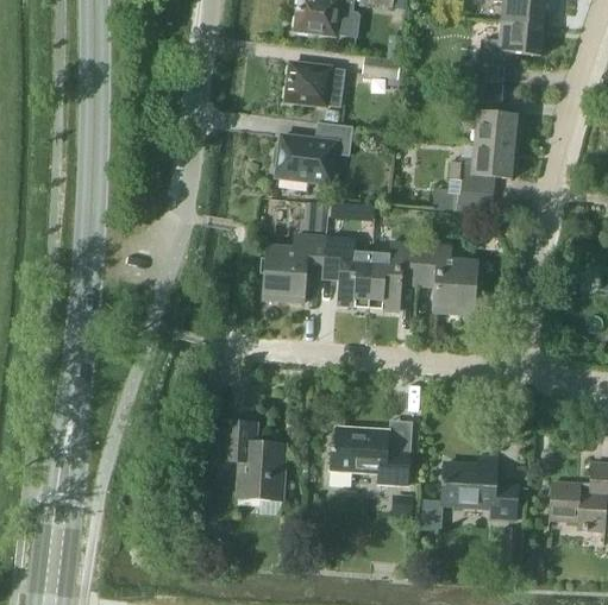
[(299,0),(295,31),(336,36),(336,35),(349,36),(357,37),(361,14),(358,12),(352,11),(353,0),(299,0)]
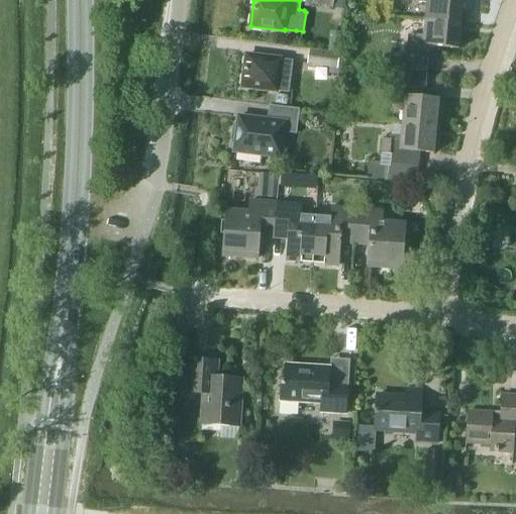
[(426,18),(461,21),(462,0),(412,0),(428,2),(426,18)]
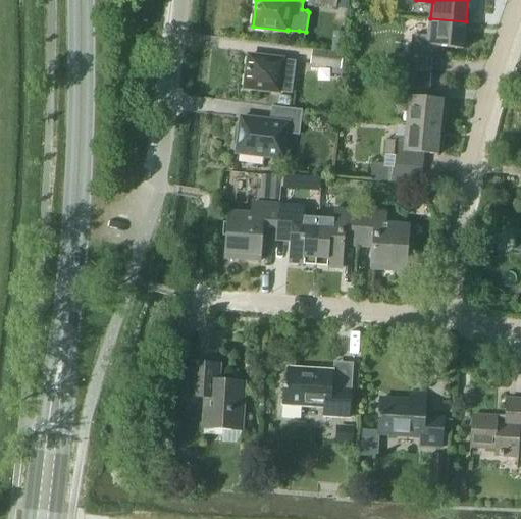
[(466,21),(430,18),(428,36),(413,34),(411,56),(440,59),(443,46),(463,48),(466,21)]
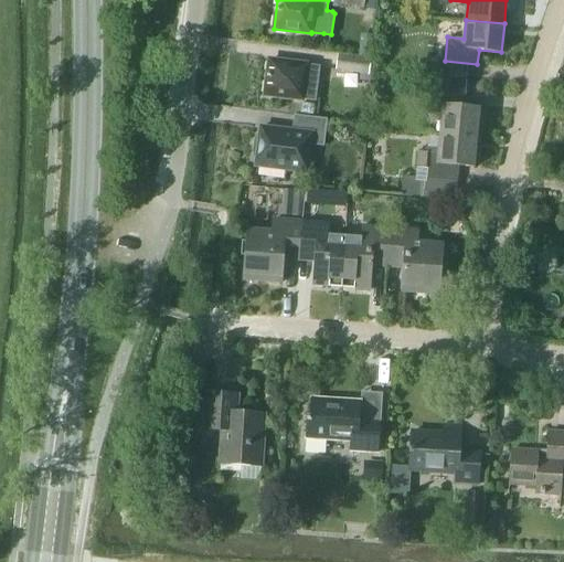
[(380,54),(382,31),(368,30),(366,53),(380,54)]
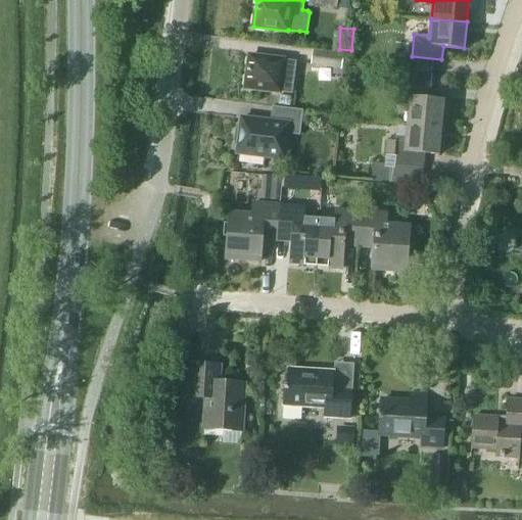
[(344,51),(313,48),(311,63),(342,66),(344,51)]
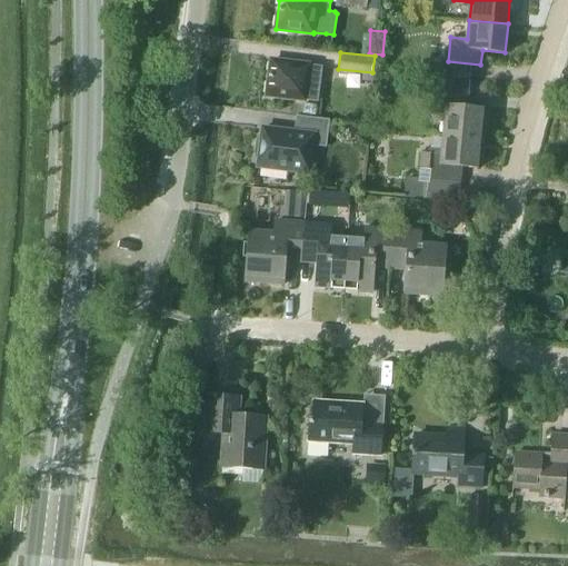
[(309,62),(271,58),(268,93),(304,98),(305,97),(317,99),(321,65),(309,63),(309,62)]
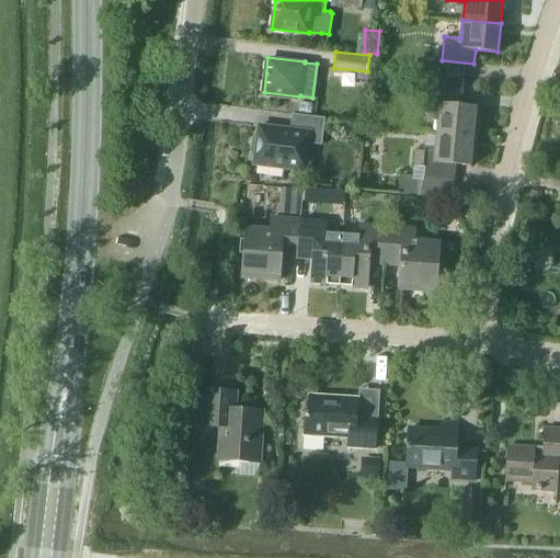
[(440,112),(437,133),(473,136),(477,106),(461,104),(464,90),(433,87),(431,111),(440,112)]
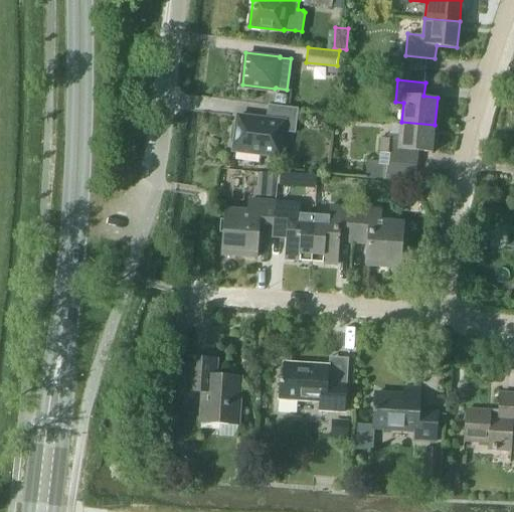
[(299,107),(269,103),(267,118),(237,114),(237,121),(235,121),(232,130),(232,140),(232,142),(234,142),(233,149),(281,155),(284,130),(296,131),(299,107)]
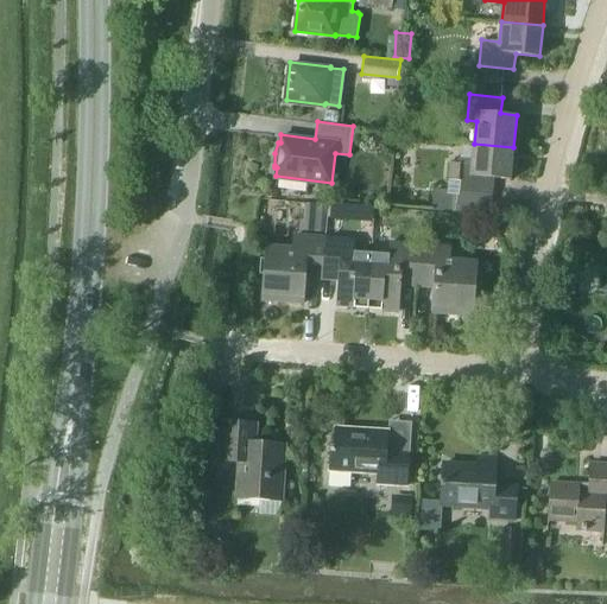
[(513,147),(474,144),(472,164),(449,161),(448,177),(461,178),(460,191),(493,194),(494,176),(511,178),(513,147)]
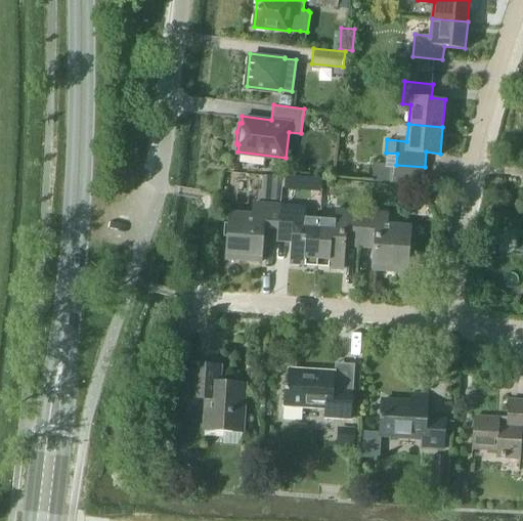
[(282,174),(264,173),(263,180),(282,182),(282,174)]
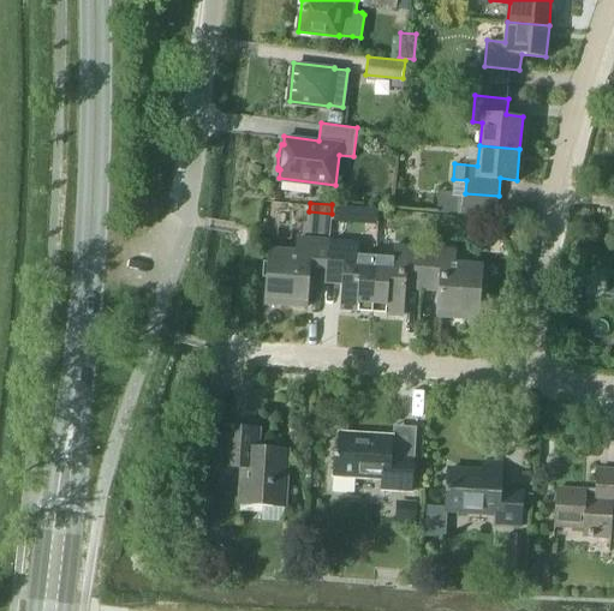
[(309,280),(326,281),(329,239),(298,235),(297,250),(270,247),(266,303),(307,305),(309,280)]
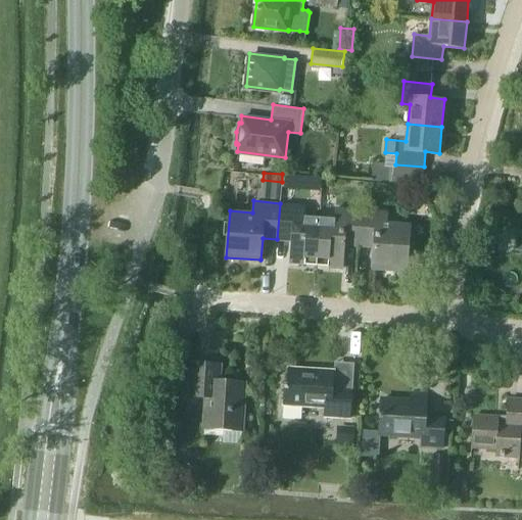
[(280,203),(277,239),(291,240),(290,263),(317,265),(321,218),(304,217),(305,205),(280,203)]
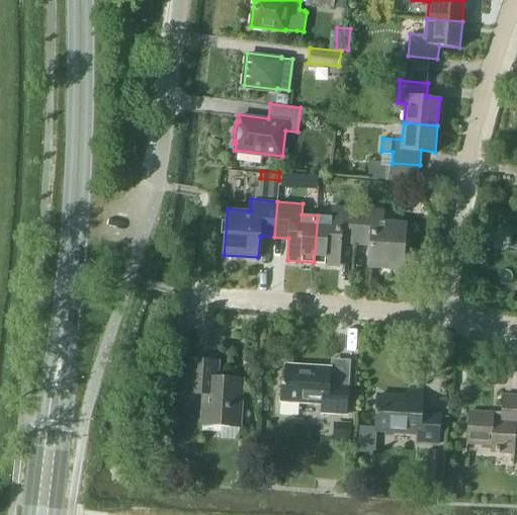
[(331,217),(318,216),(314,262),(339,264),(341,242),(355,243),(358,207),(332,205),(331,217)]
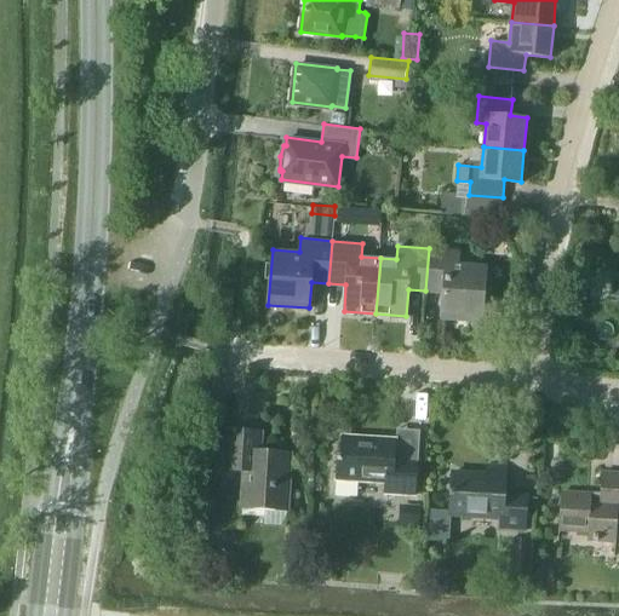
[(429,248),(425,291),(442,292),(441,318),(482,322),(487,266),(459,264),(460,251),(429,248)]
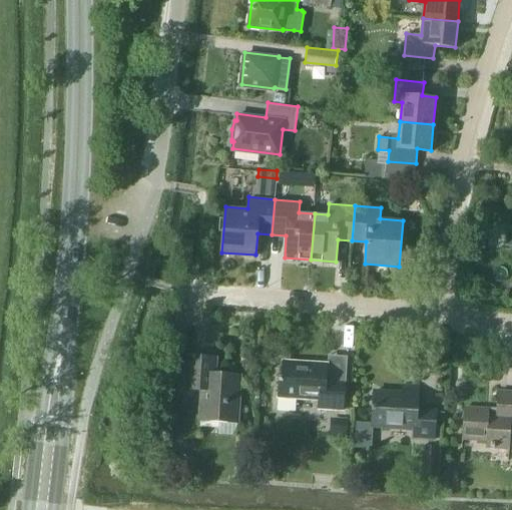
[(216,357),(187,355),(185,388),(201,389),(199,419),(238,422),(241,375),(259,376),(259,375),(215,373),(216,357)]
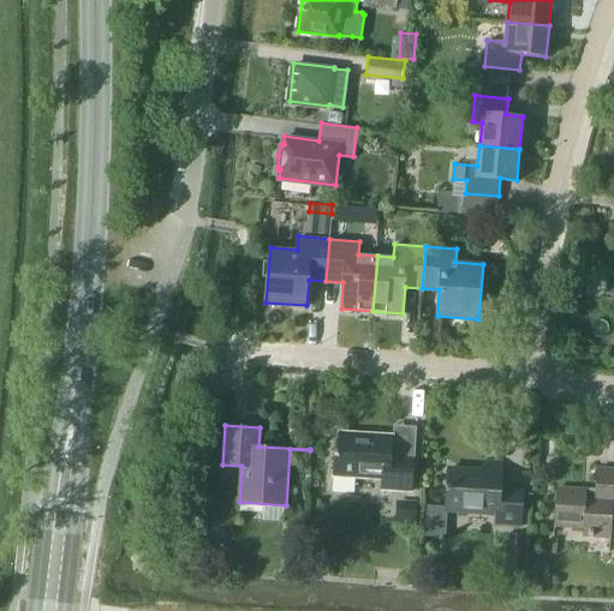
[(393,437),(339,433),(338,451),(335,450),(333,474),(333,489),(355,490),(356,477),(382,478),(381,489),(412,490),(413,460),(392,459),(393,437)]
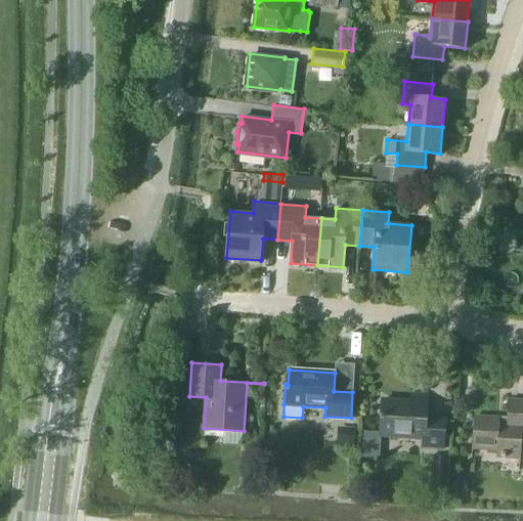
[(382,400),(380,430),(381,430),(381,436),(422,438),(421,445),(443,447),(445,420),(427,419),(429,394),(412,394),(411,401),(382,400)]
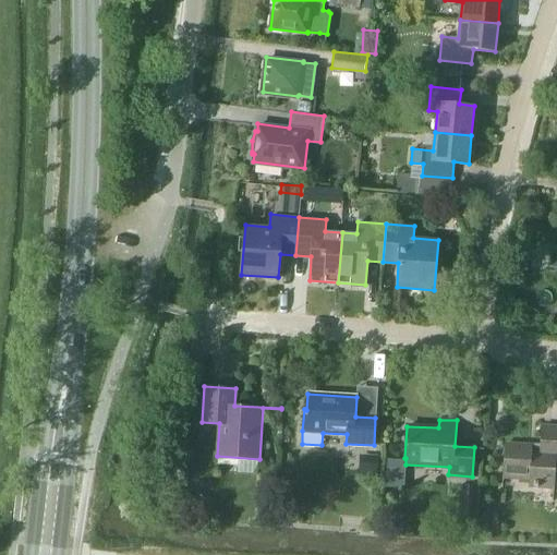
[(556,425),(542,425),(540,446),(505,444),(504,477),(529,478),(529,484),(555,486),(556,473),(556,425)]
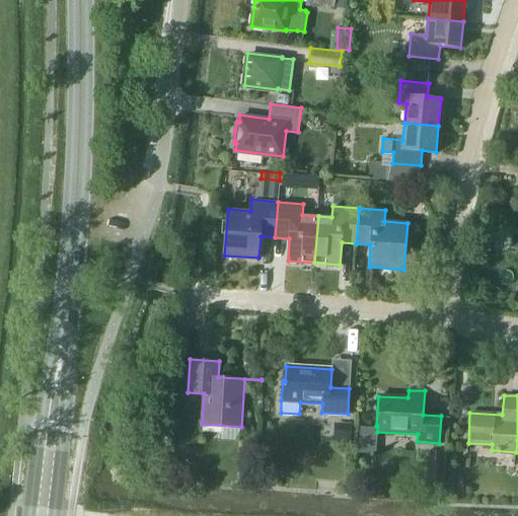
[(336,421),(334,440),(351,441),(352,422),(336,421)]
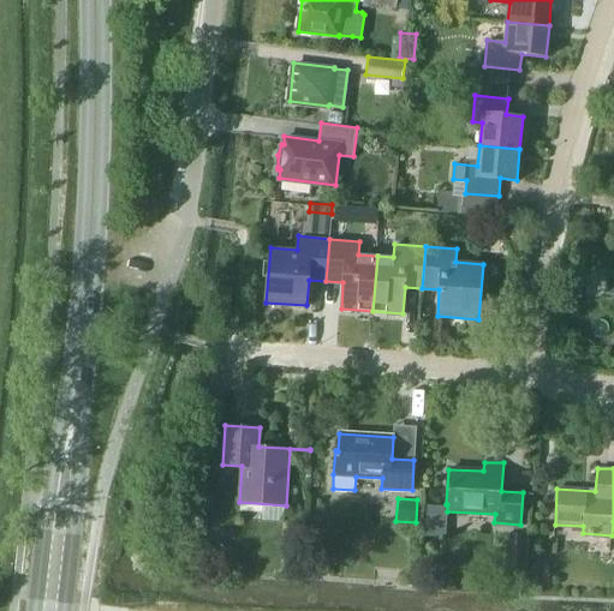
[(446,504),(427,503),(425,534),(446,535),(447,511),(447,504),(446,504)]
